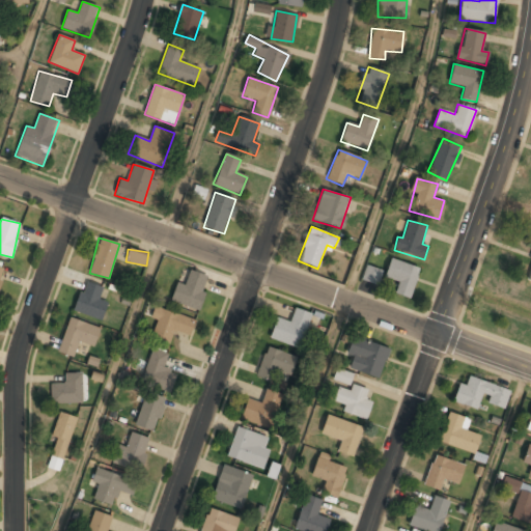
[(399,282),(395,294),(411,299),(421,269),(390,258),(384,277),(399,282)]
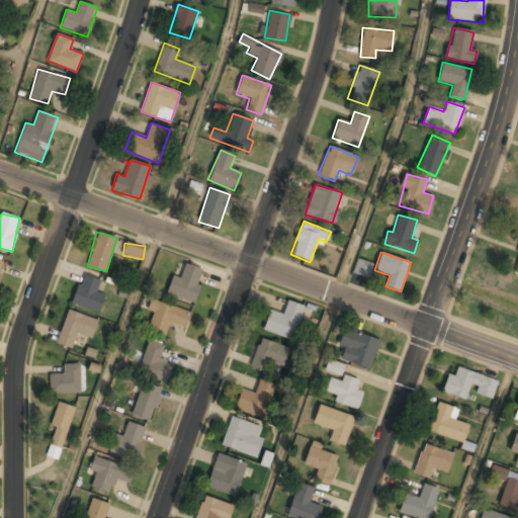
[(373,264),(357,258),(352,273),(369,278),(373,264)]
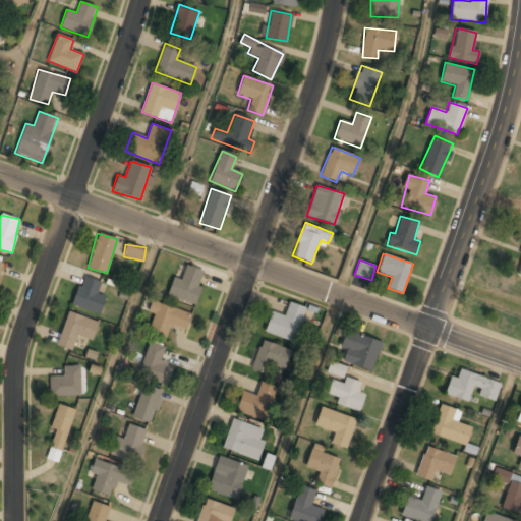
[(205,272),(186,266),(181,279),(174,277),(168,296),(194,304),(205,272)]
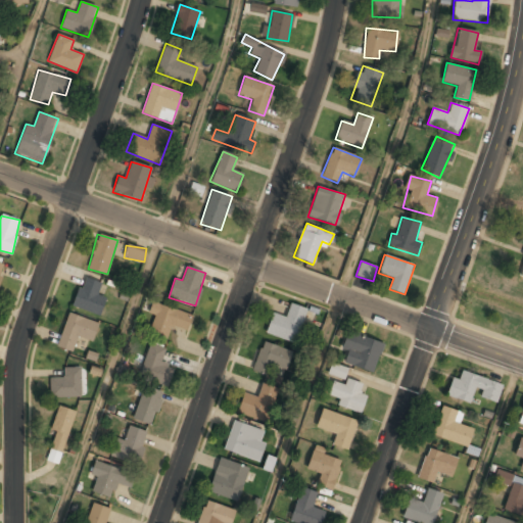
[(100,316),(106,298),(97,295),(101,283),(82,277),(73,306),(100,316)]
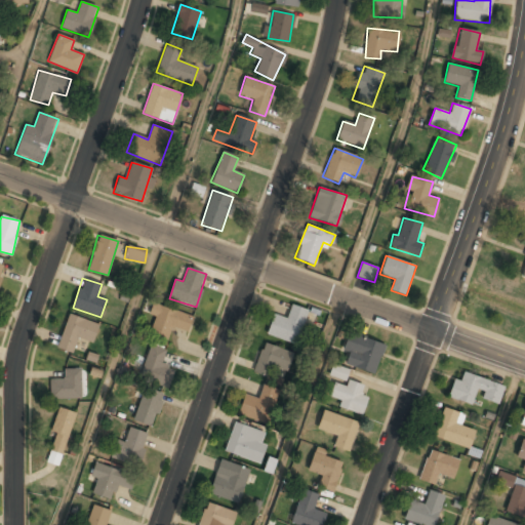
[(266,333),(295,345),(309,310),(290,303),(285,316),(274,313),(266,333)]
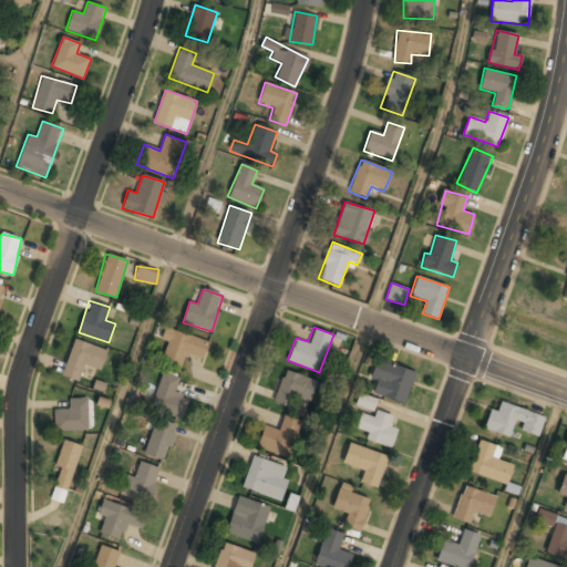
[(161,360),(182,368),(186,356),(202,361),(208,342),(165,328),(161,340),(167,342),(161,360)]
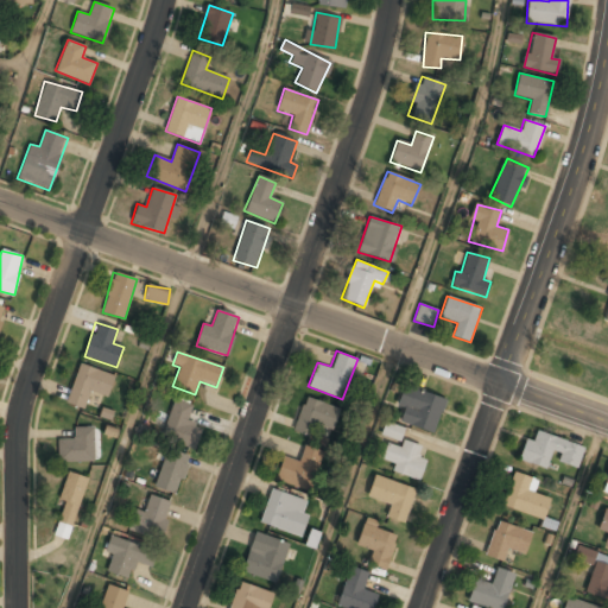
[(65,403),(84,409),(90,392),(107,398),(114,375),(78,363),(65,403)]
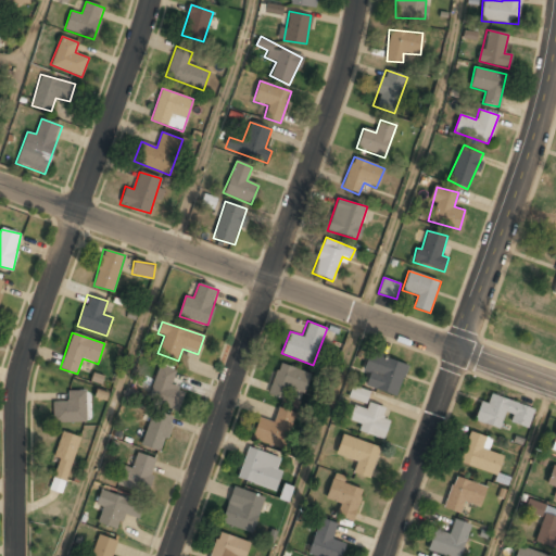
[(359,382),(396,396),(408,365),(371,352),(359,382)]
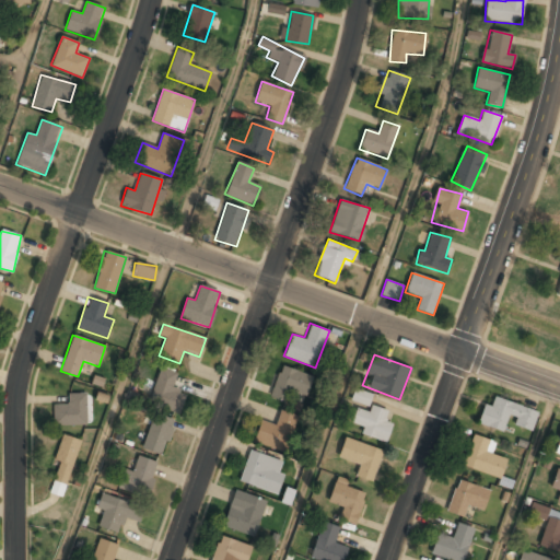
[(305,397),(313,378),(282,365),(269,396),(287,404),(292,392),(305,397)]
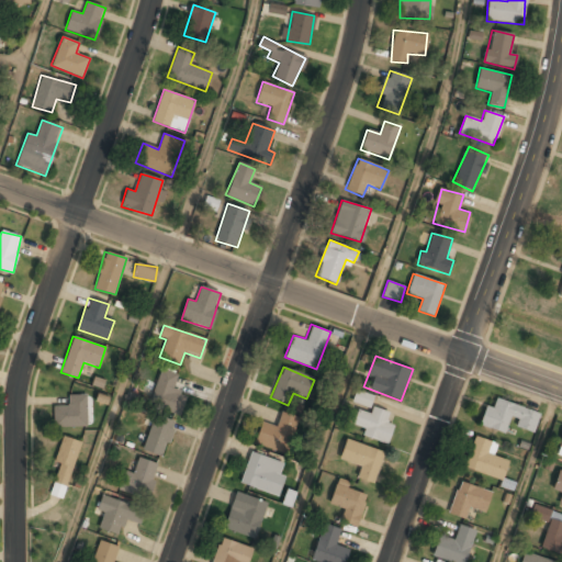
[(179,373),(159,369),(149,406),(181,414),(186,394),(175,391),(179,373)]
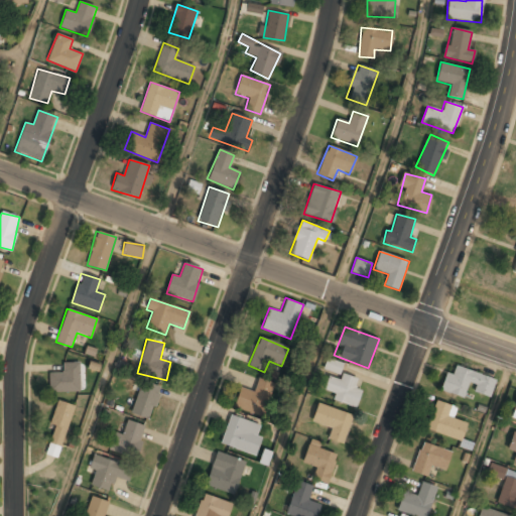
[(79,362),(61,362),(61,373),(48,373),(48,391),(79,391),(79,362)]
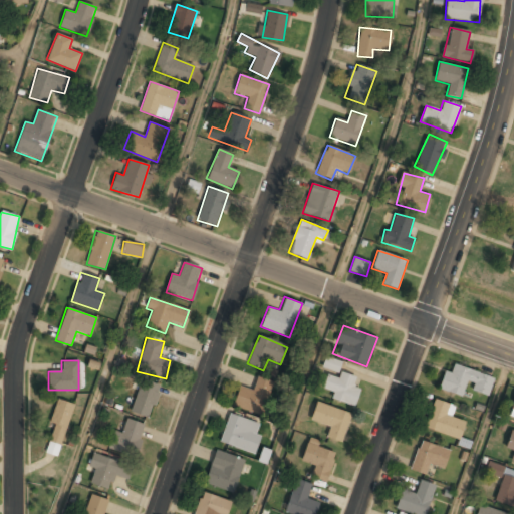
[(494,378),(455,364),(452,373),(445,371),(438,389),(461,398),(465,387),(488,395),(494,378)]
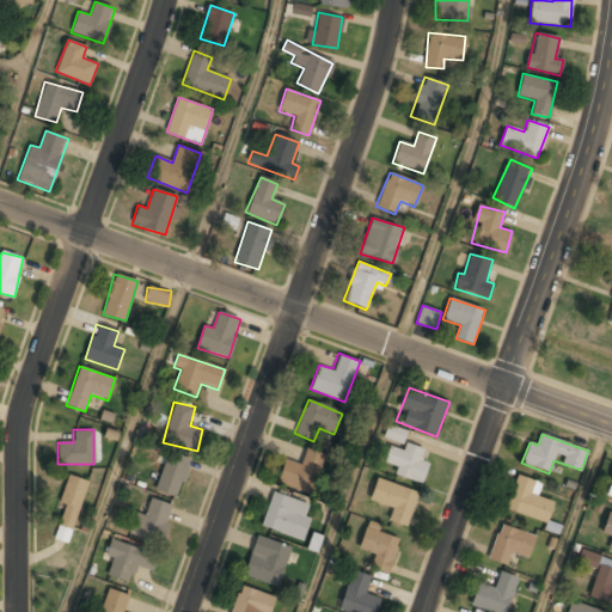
[(422,483),(428,461),(421,460),(423,448),(405,445),(404,451),(389,447),(384,464),(396,467),(393,476),(422,483)]
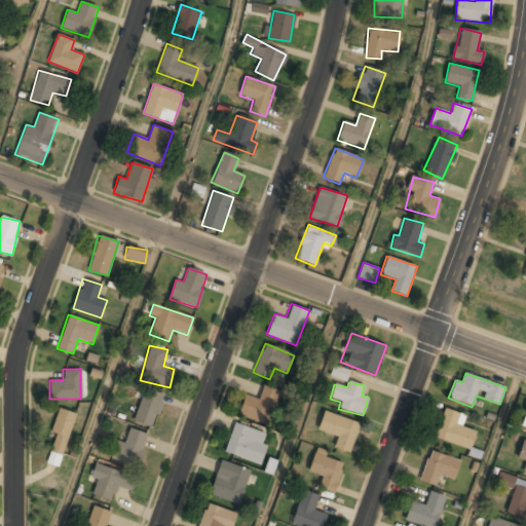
[(259,399),(243,396),(238,415),(272,423),(279,390),(262,385),(259,399)]
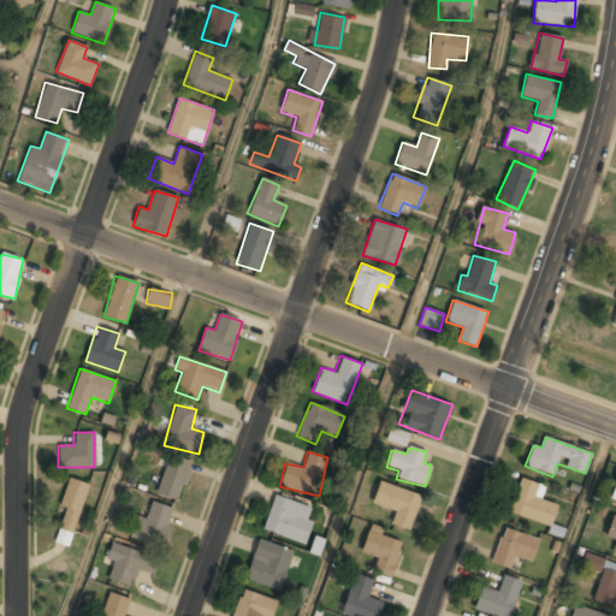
[(177,499),(190,461),(170,454),(157,493),(177,499)]
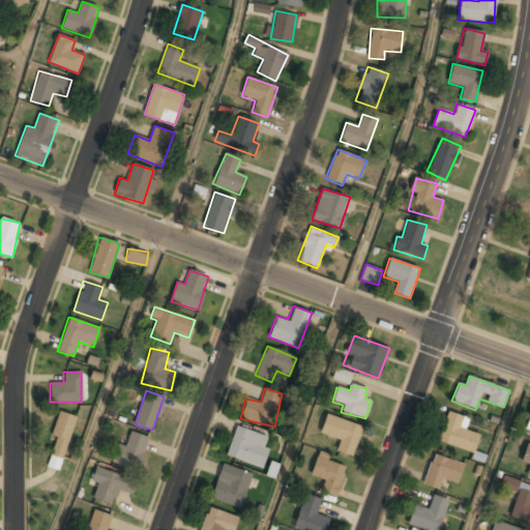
[(76,415),(60,411),(45,466),(60,470),(76,415)]
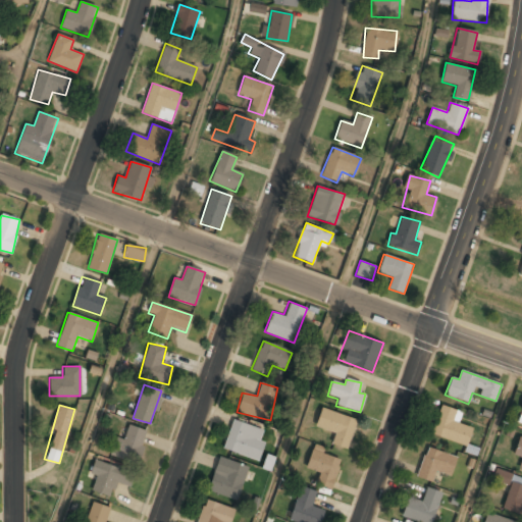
[(431,434),(466,446),(472,427),(457,422),(461,412),(440,405),(431,434)]
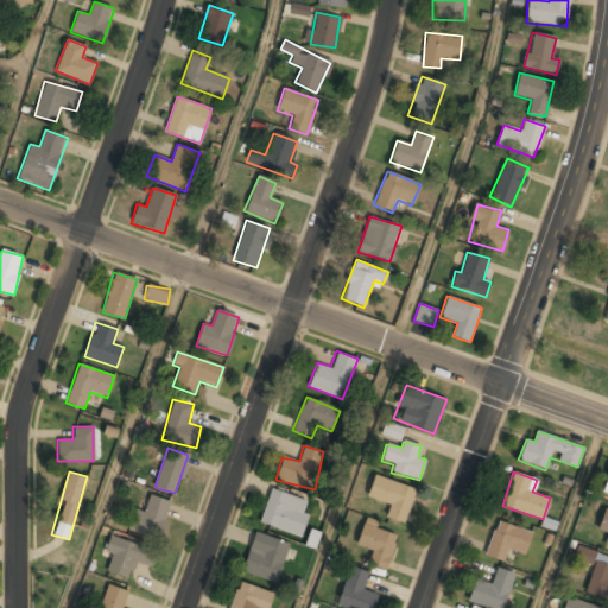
[(367,498),(390,504),(386,517),(405,523),(416,488),(373,476),(367,498)]
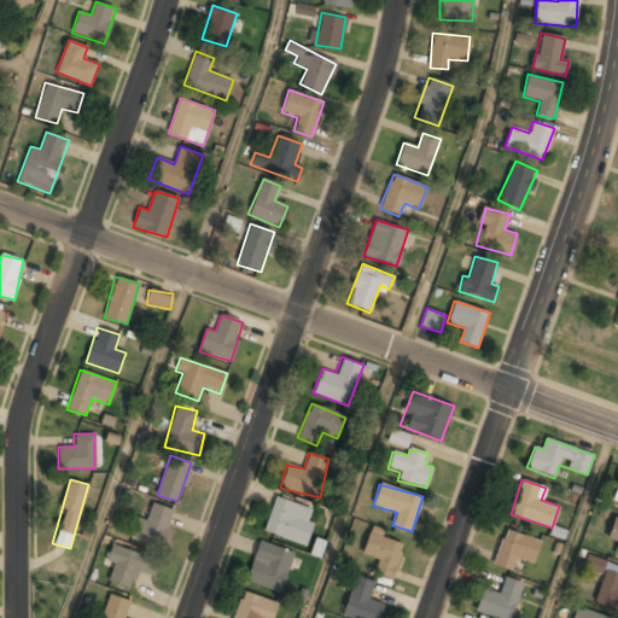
[(308,522),(312,509),(274,499),(263,532),(307,546),(313,523),(308,522)]
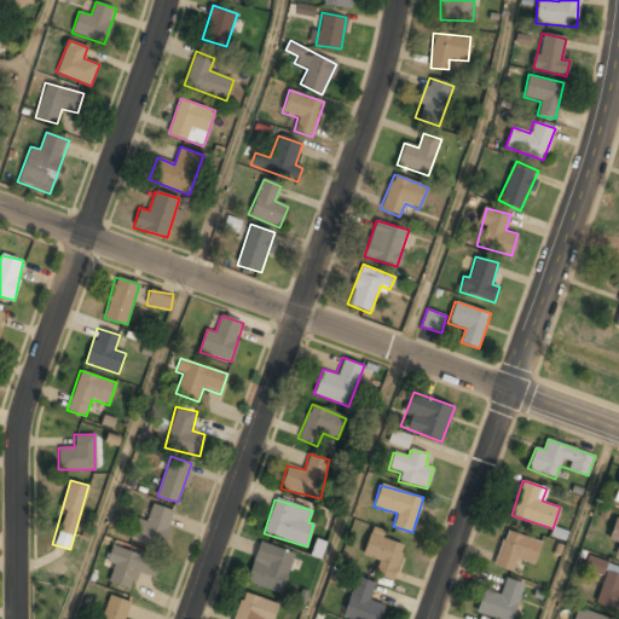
[(146,519),(138,516),(131,538),(162,548),(175,512),(151,503),(146,519)]
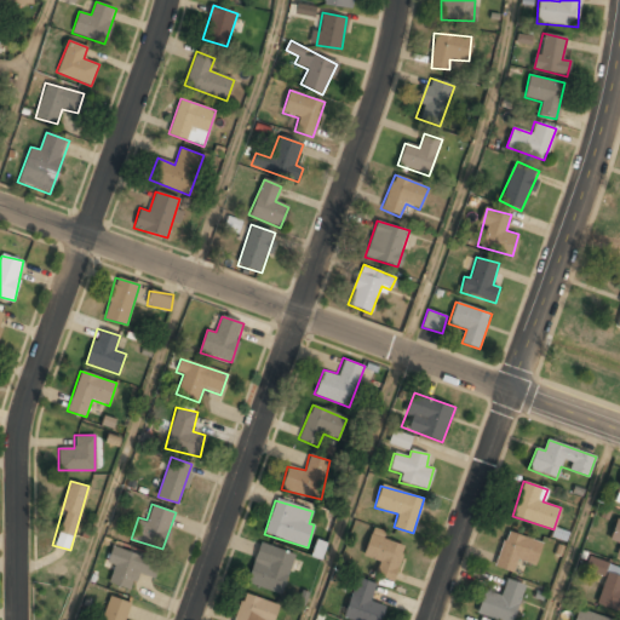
[(619,545),(615,558),(619,560),(619,520),(616,518),(608,540),(619,545)]
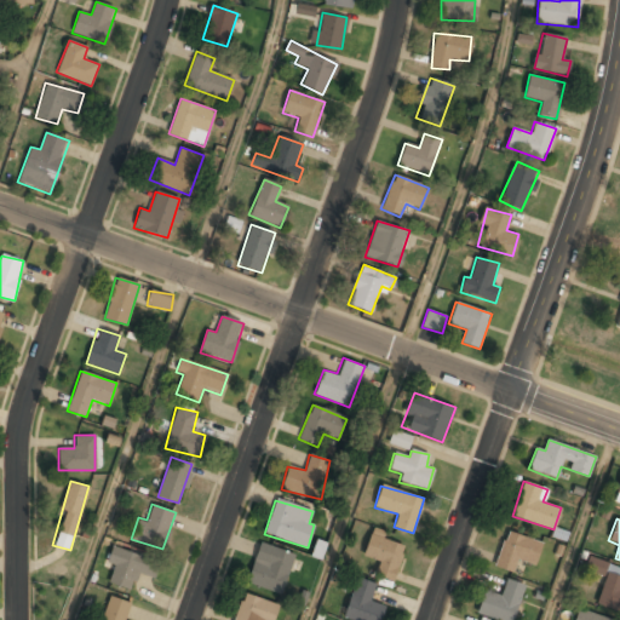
[(385,533),(373,528),(363,556),(379,562),(374,574),(392,580),(405,546),(383,539),(385,533)]
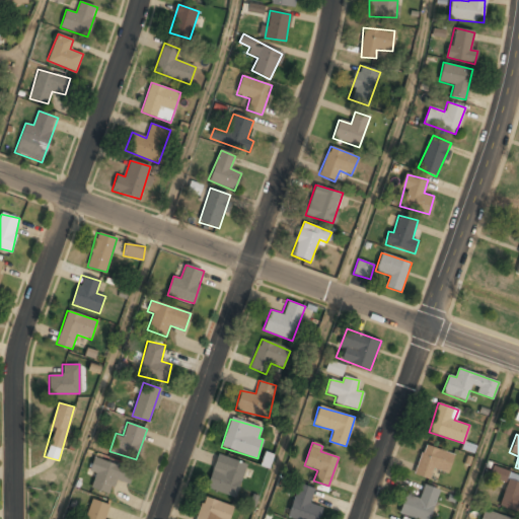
[(448,473),(454,454),(424,445),(415,474),(430,479),(433,469),(448,473)]
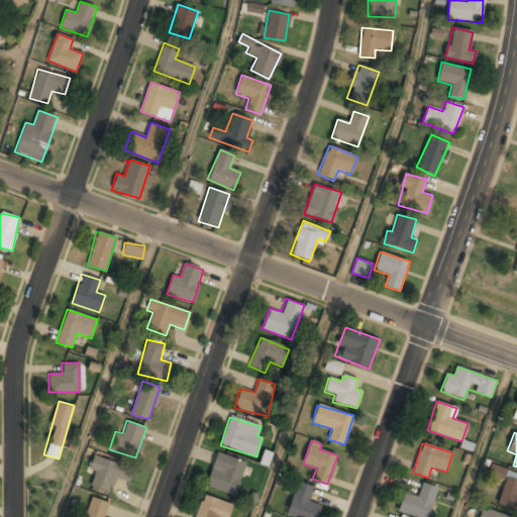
[(206,487),(235,496),(245,462),(216,453),(206,487)]
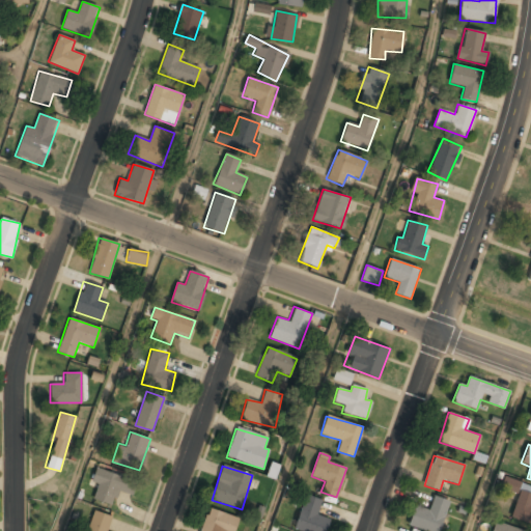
[(92,482),(98,483),(93,500),(114,504),(117,491),(133,495),(136,480),(95,471),(92,482)]
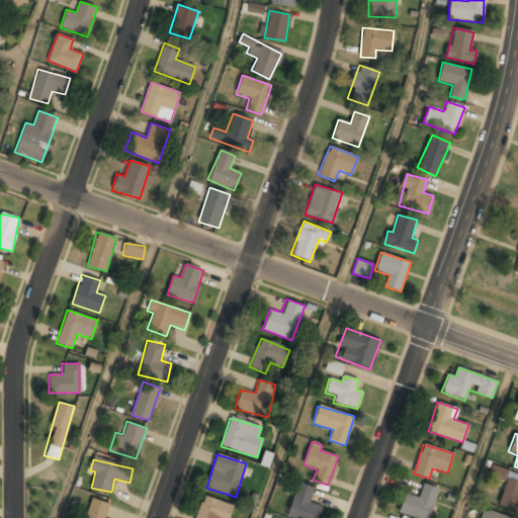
[(517,481),(507,477),(498,504),(517,512),(517,481)]
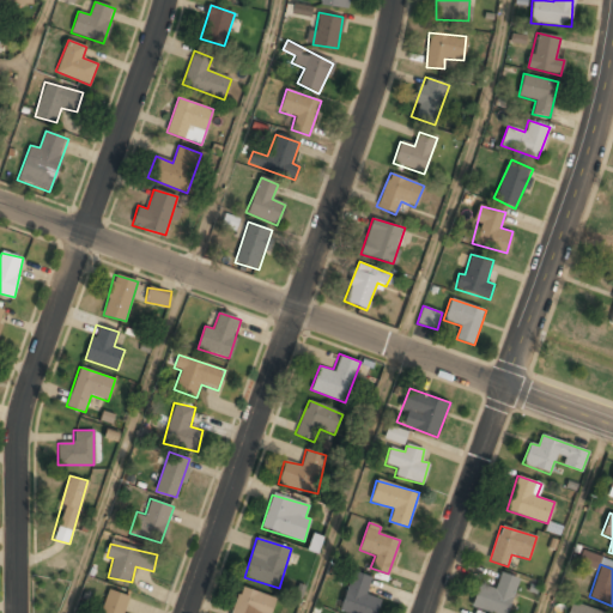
[(375,612),(380,598),(366,594),(371,577),(351,571),(340,612),(345,612),(375,612)]
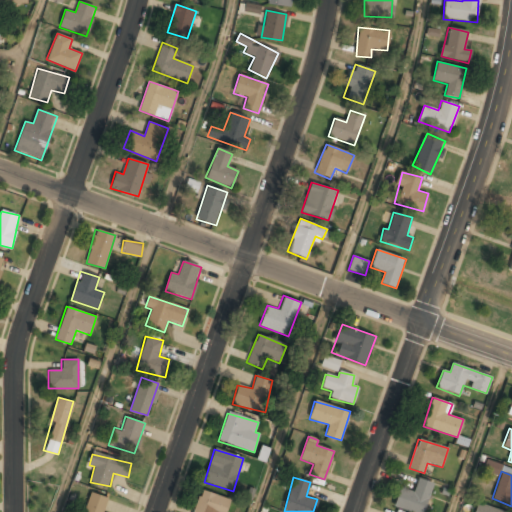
[(399,490),(393,507),(408,511),(424,511),(434,484),(418,479),(412,494),(399,490)]
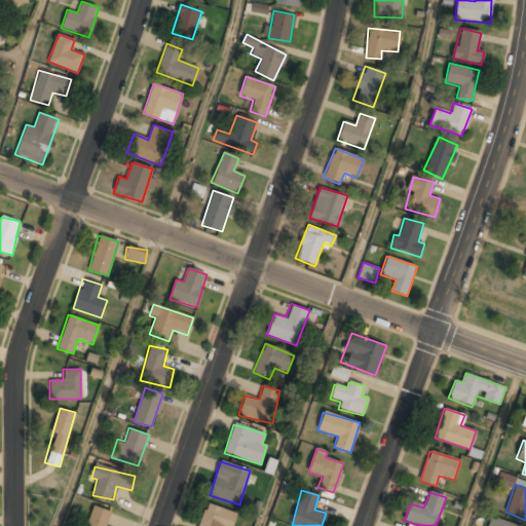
[(197,525),(231,525),(236,514),(207,502),(197,525)]
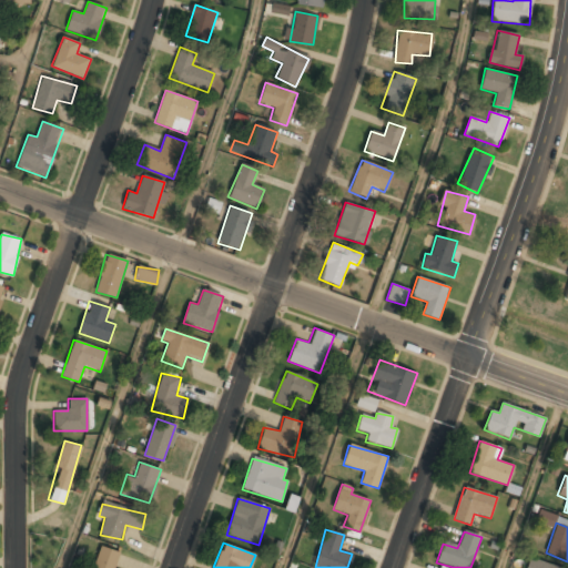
[(115,567),(121,553),(100,545),(92,567),(115,567)]
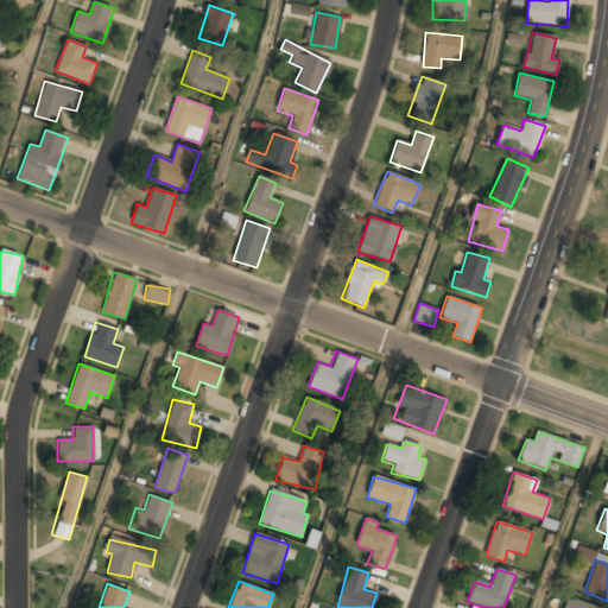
[(599,607),(565,597),(562,607),(599,607)]
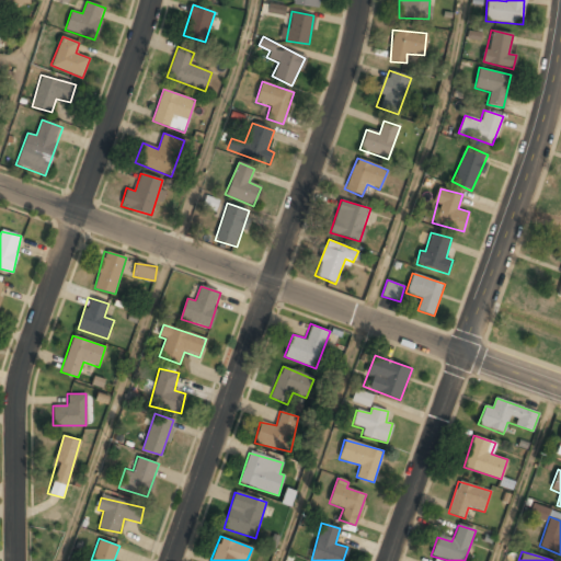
All buildings are outlined.
